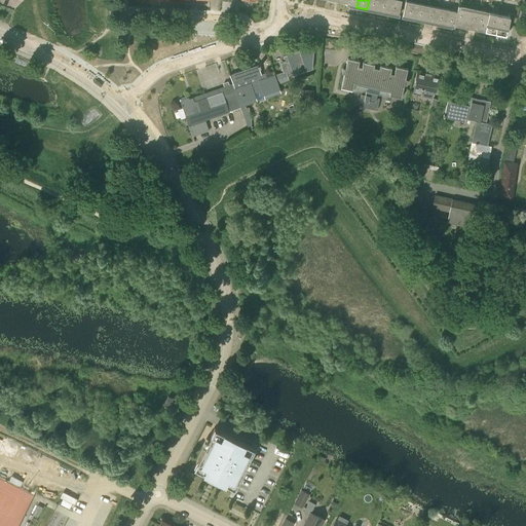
[(379,0),(369,0),(367,9),(377,11),(379,0)]
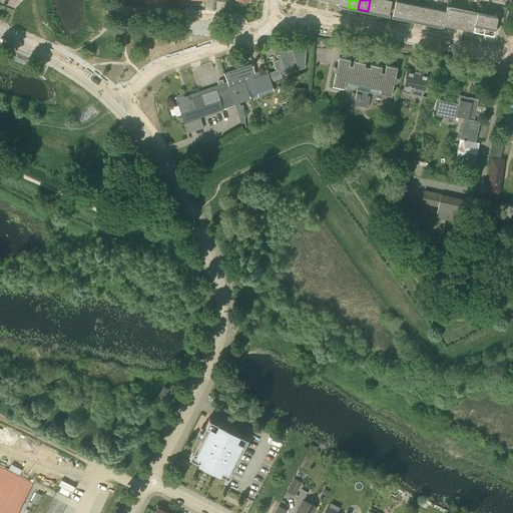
[(380,0),(370,0),(368,11),(378,13),(380,0)]
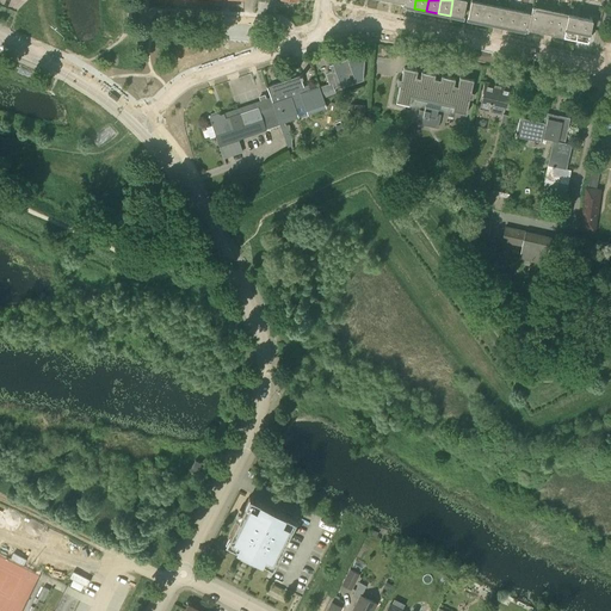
[(466,0),(464,0),(452,0),(450,16),(462,18),(466,0)]
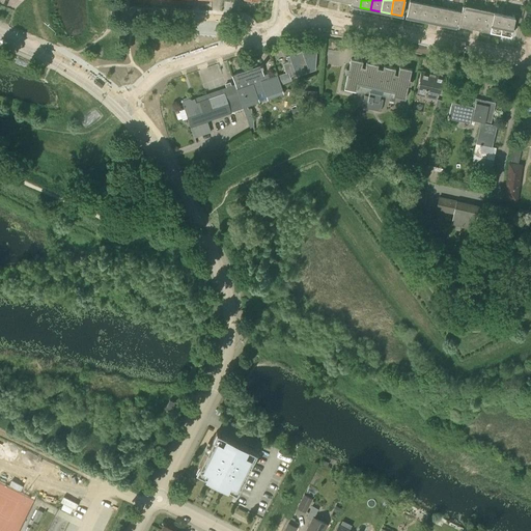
[(417,19),(420,3),(410,1),(407,17),(417,19)]
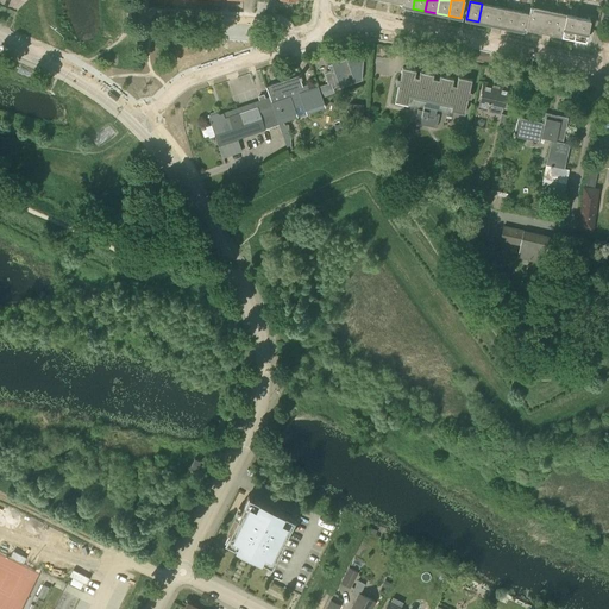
[(494,6),(482,4),(478,22),(490,24),(494,6)]
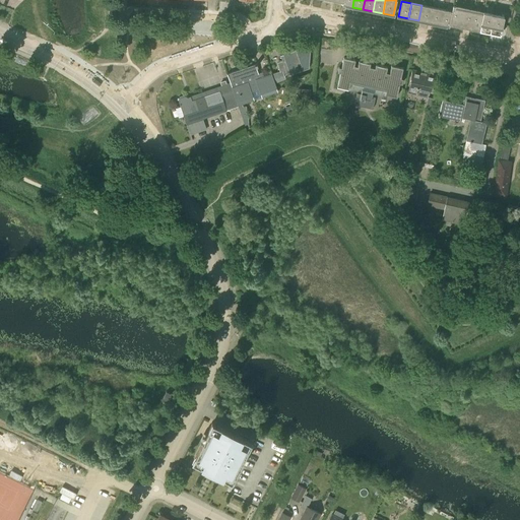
[(421,5),(418,20),(429,22),(432,7),(421,5)]
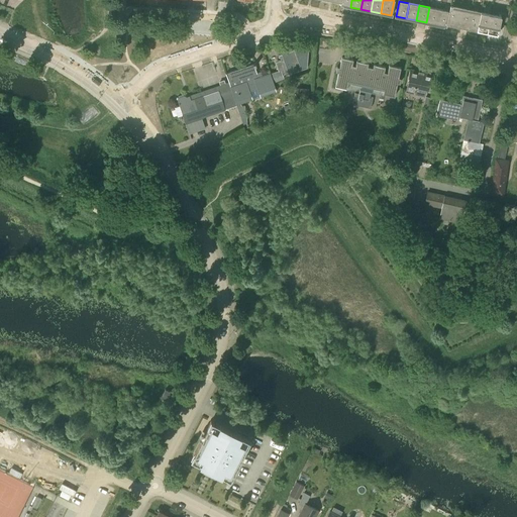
[(449,11),(446,25),(456,27),(460,8),(450,6),(449,11)]
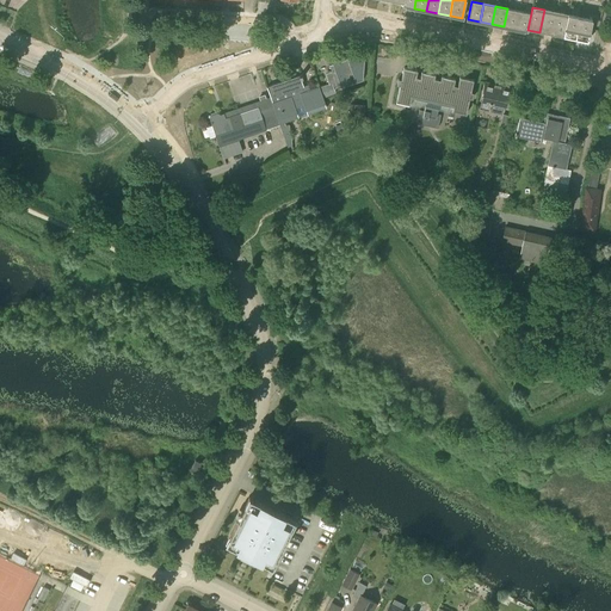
[(507,8),(504,26),(516,30),(519,11),(507,8)]
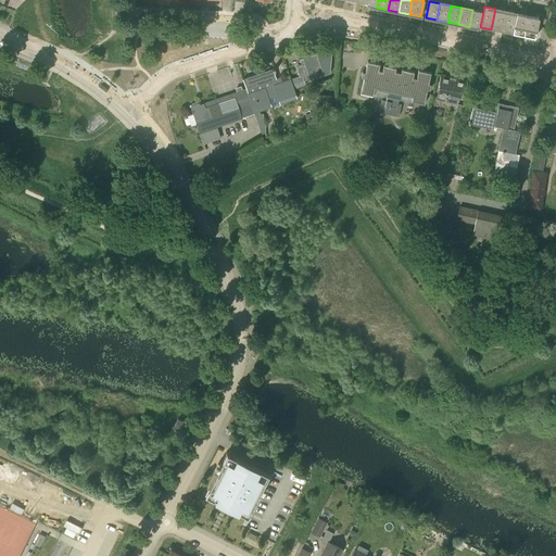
[(506,11),(495,9),(491,29),(502,32),(506,11)]
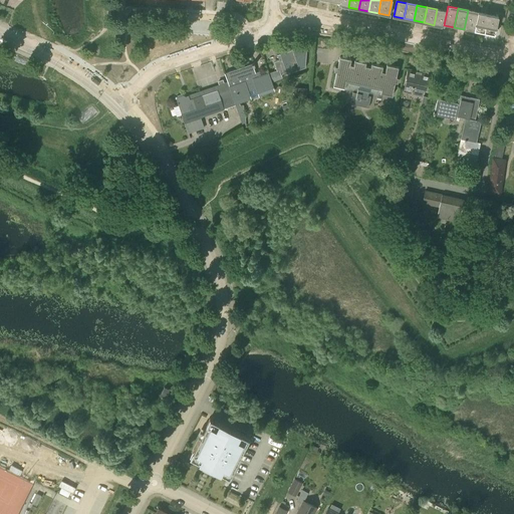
[(437,9),(434,25),(444,27),(444,25),(447,11),(437,9)]
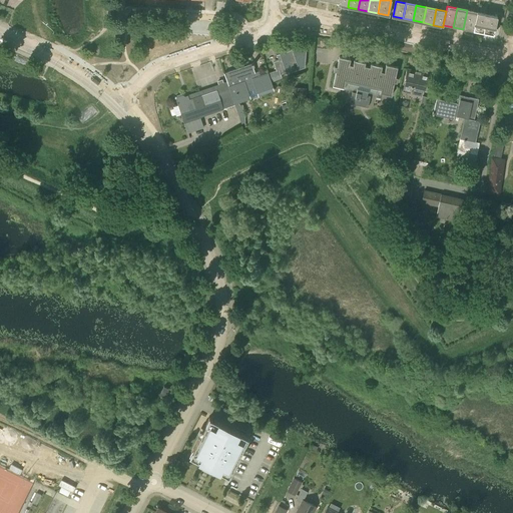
[(477,12),(467,10),(463,29),(473,31),(477,12)]
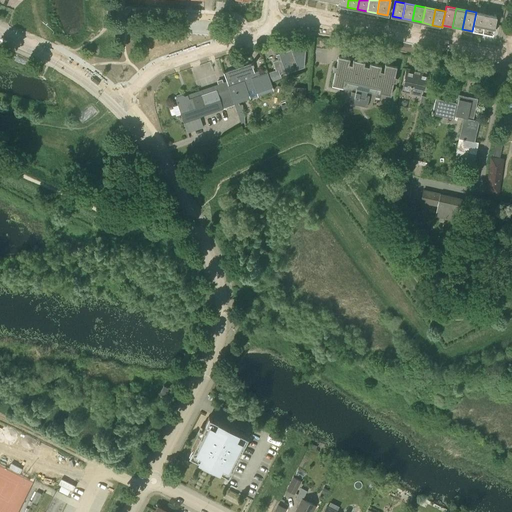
[(486,14),(476,12),(472,31),(482,33),(486,14)]
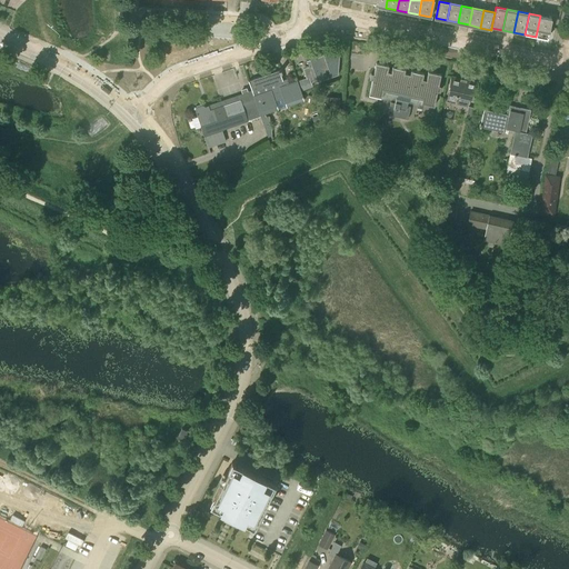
[(551,18),(540,16),(536,37),(547,39),(551,18)]
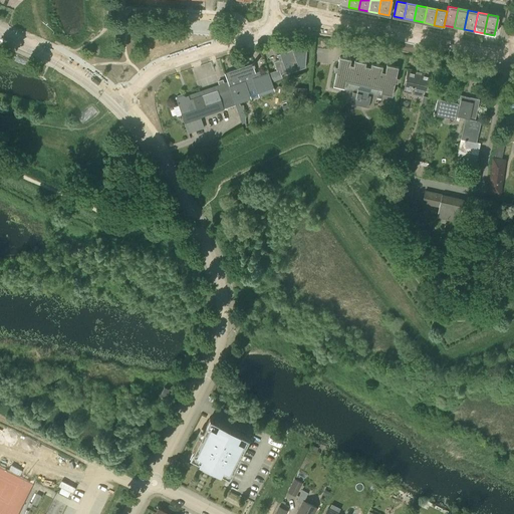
[(276,70),(268,73),(271,82),(282,78),(281,74),(284,73),(284,74),(300,69),(299,68),(304,67),(306,48),(305,48),(302,48),(299,48),(298,48),(295,49),(293,49),(277,54),(279,60),(273,61),(276,70)]
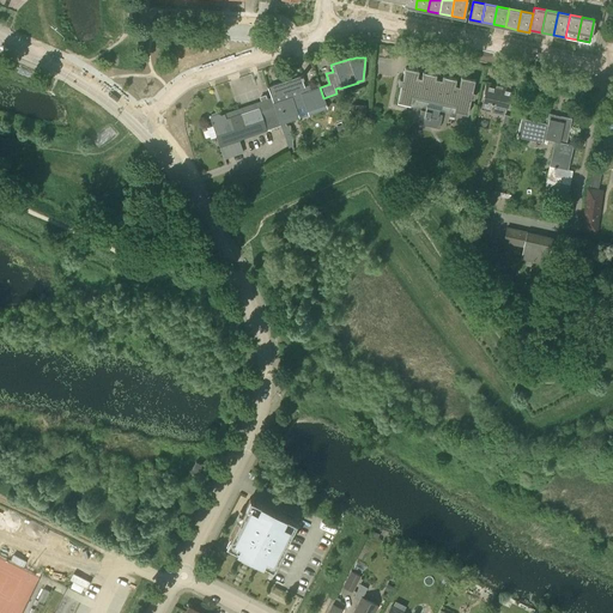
[(417,98),(430,102),(450,105),(453,92),(457,93),(454,107),(454,111),(467,114),(471,98),(473,98),(475,92),(472,92),(474,80),(461,77),(459,86),(455,85),(456,79),(443,76),(442,80),(436,79),(436,74),(423,72),(422,78),(417,77),(418,71),(405,67),(402,79),(399,79),(398,85),(401,85),(398,102),(411,104),(416,84),(419,85),(417,98)]
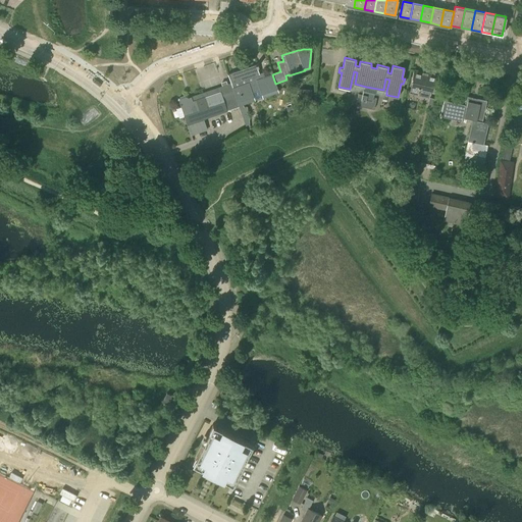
[(251,68),(249,69),(259,99),(278,92),(275,84),(272,74),(272,73),(264,76),(263,72),(259,73),(257,67),(259,66),(258,63),(250,66),(251,68)]
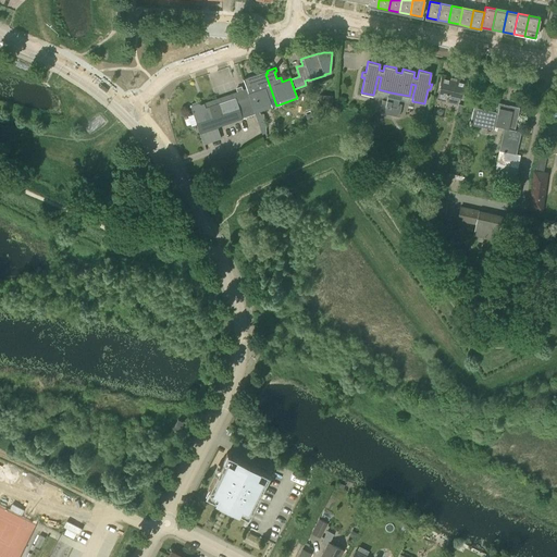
[(276,106),(265,74),(256,77),(255,75),(243,78),(246,88),(251,103),(264,143),(267,141),(265,125),(264,120),(263,113),(260,114),(259,111),(276,106)]
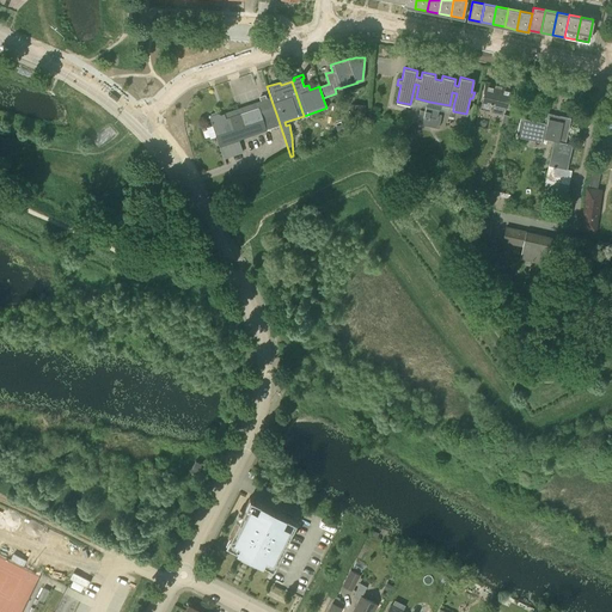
[(501,114),(503,105),(507,106),(510,89),(485,83),(481,109),(501,114)]
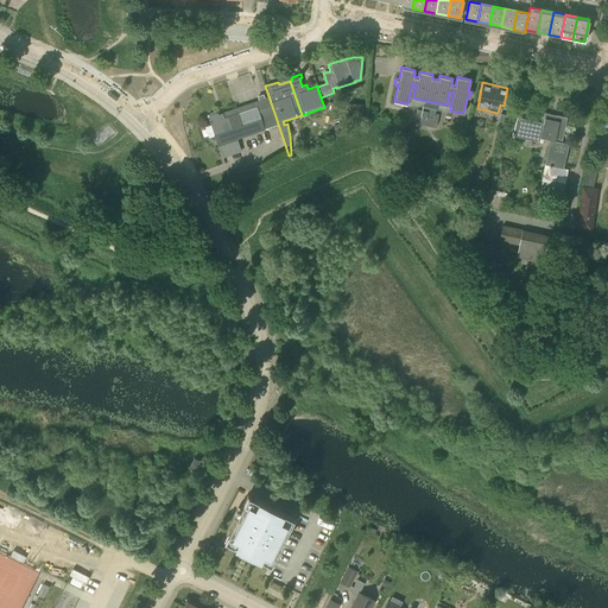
[(274,113),(268,96),(265,99),(263,94),(258,96),(259,100),(222,113),(225,118),(229,116),(230,120),(235,119),(238,126),(239,125),(241,131),(244,130),(246,134),(265,128),(261,118),(274,113)]
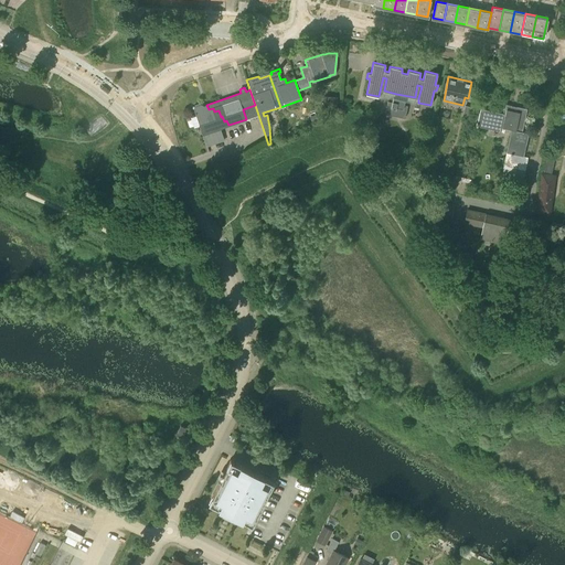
[(324,96),(323,105),(337,105),(338,96),(324,96)]
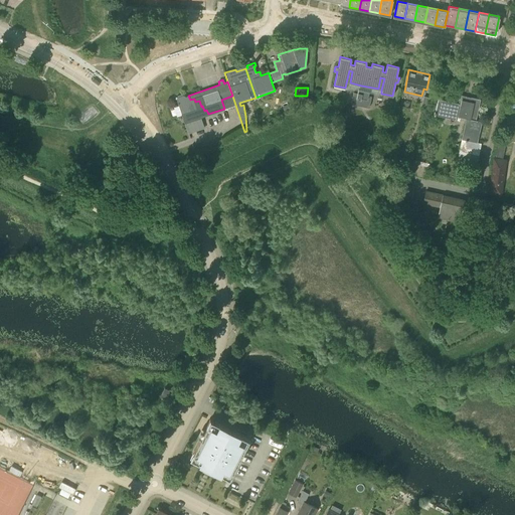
[(368,108),(371,97),(367,96),(368,91),(358,89),(357,94),(353,93),(351,104),(368,108)]
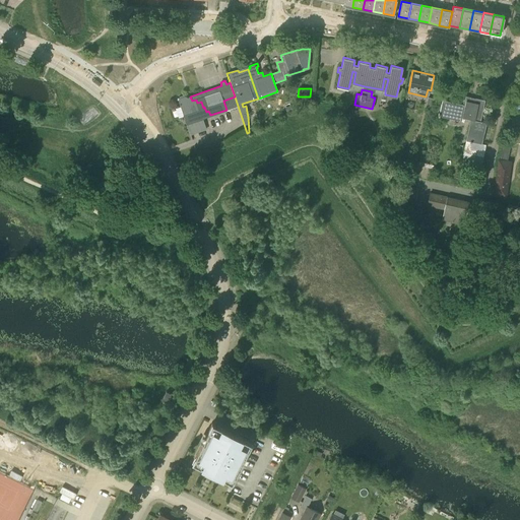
[(481,143),(485,123),(480,122),(484,101),(464,95),(462,105),(442,100),(440,113),(438,113),(438,116),(439,116),(459,120),(460,118),(470,120),(466,140),(469,141),(469,142),(471,142),(471,141),(481,143)]
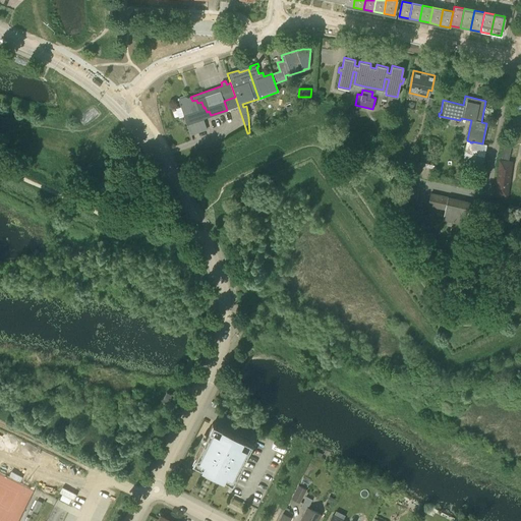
[(190,97),(187,98),(185,97),(180,98),(179,101),(189,133),(207,127),(203,118),(211,115),(209,111),(207,112),(205,107),(204,108),(201,102),(197,103),(196,100),(192,101),(190,97)]
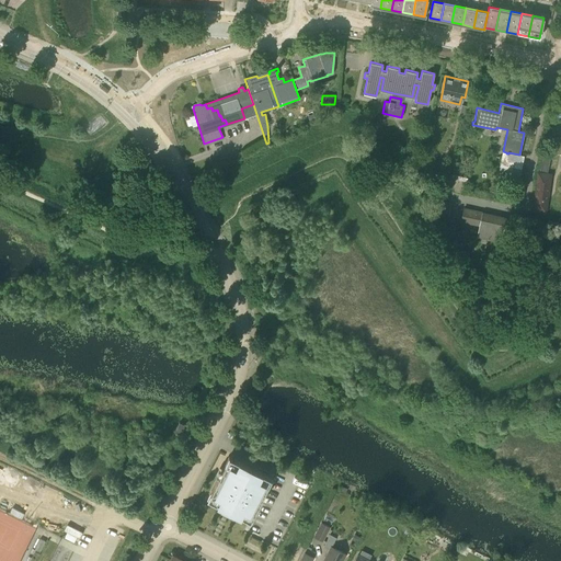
[(214,170),(243,156),(241,151),(210,162),(214,170)]
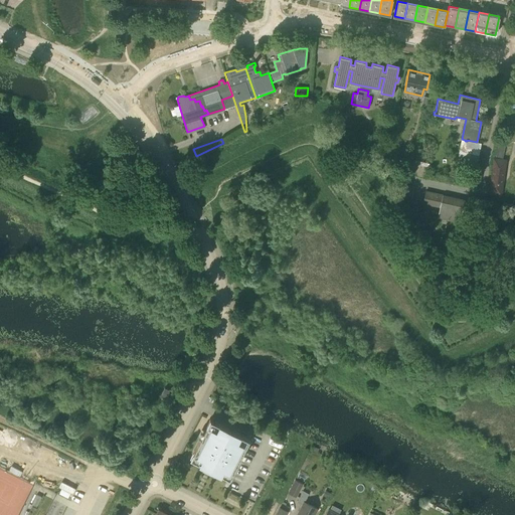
[(500,184),(502,185),(504,171),(502,170),(503,160),(495,159),(493,159),(489,188),(489,193),(499,194),(500,184)]
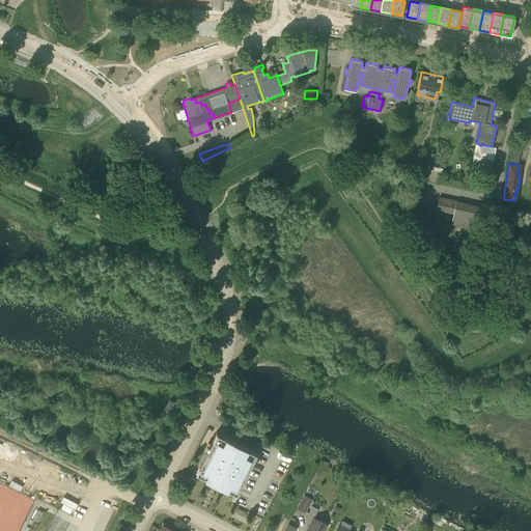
[(474,228),(478,205),(455,201),(455,200),(439,197),(436,210),(453,214),(451,223),(474,228)]
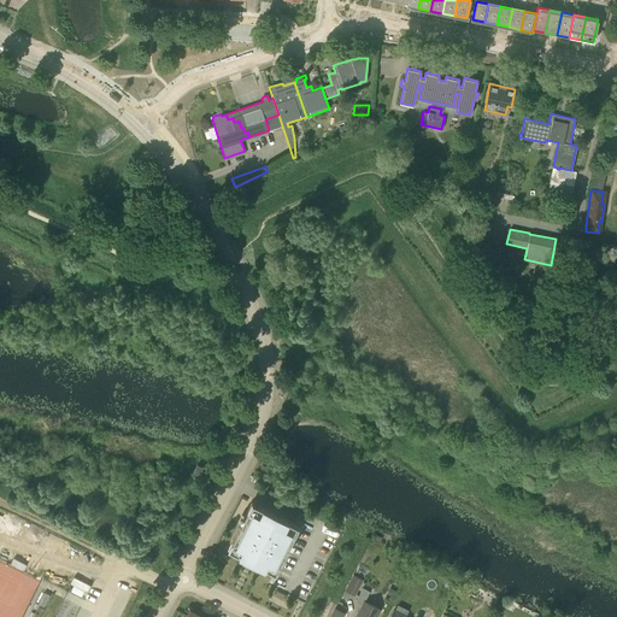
[(198,479),(204,468),(197,464),(192,475),(198,479)]
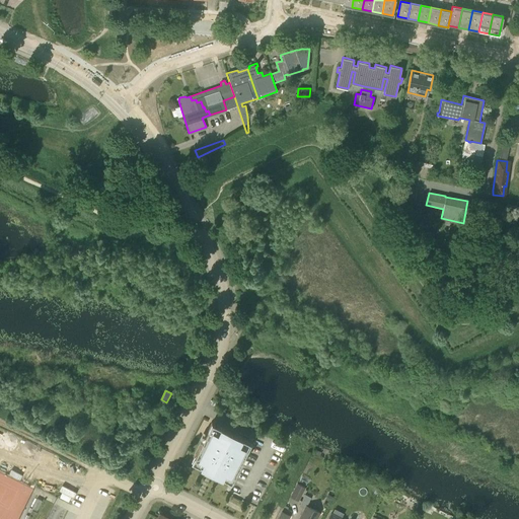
[(192,461),(231,480),(250,441),(234,433),(233,434),(227,432),(228,430),(212,422),(205,435),(208,437),(205,442),(202,441),(192,461)]
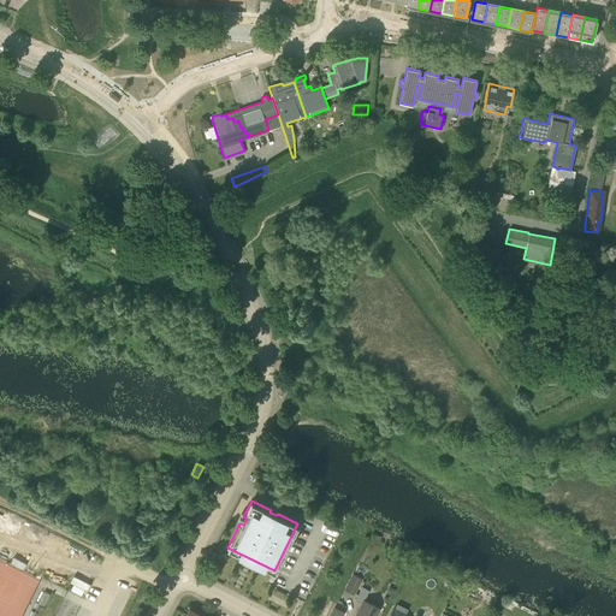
[(361,579),(353,574),(345,590),(354,594),(361,579)]
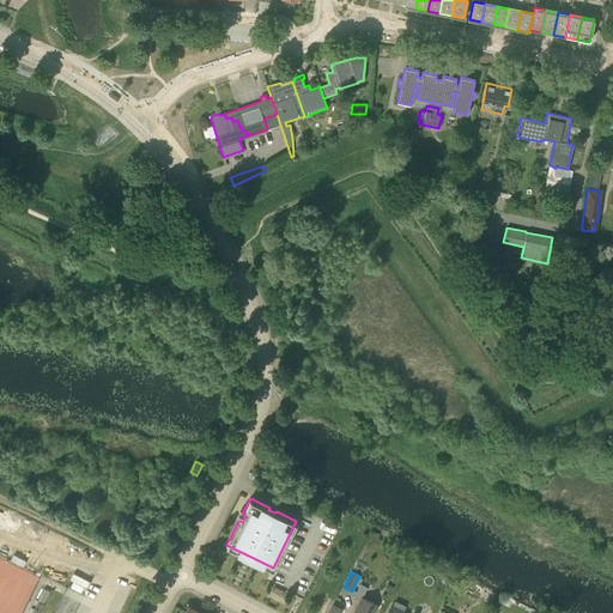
[(360,600),(353,612),(374,612),(378,606),(363,598),(368,588),(360,584),(359,588),(357,593),(354,598),(360,600)]
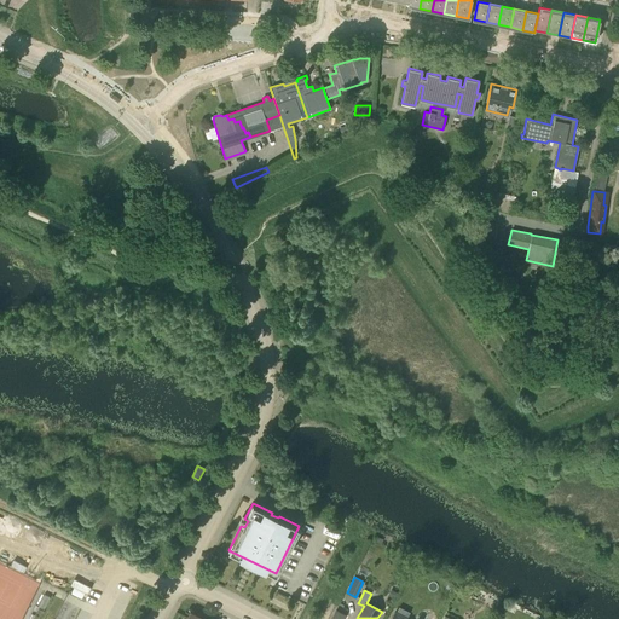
[(44,595),(38,606),(44,609),(50,597),(44,595)]
